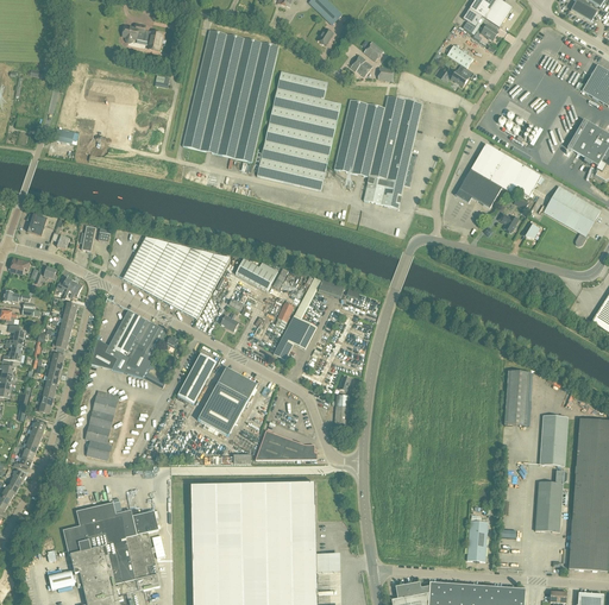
[(326,17),(332,11),(338,17),(343,13),(328,0),(320,0),(314,6),(326,17)]
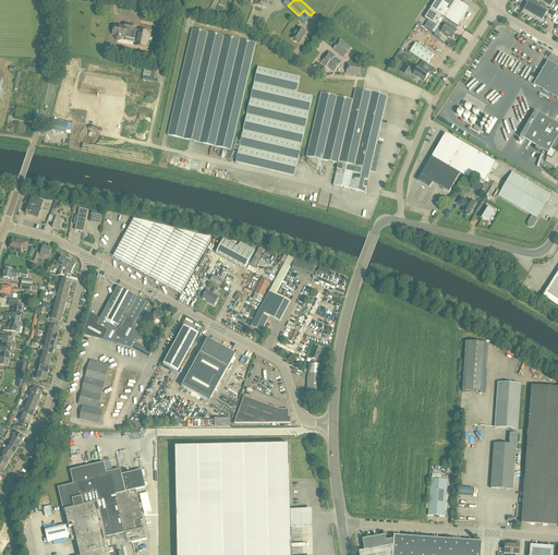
[(441,14),(446,16),(444,20),(446,21),(441,28),(447,33),(447,34),(447,35),(448,35),(449,35),(450,34),(451,36),(457,28),(455,27),(457,24),(458,24),(470,7),(460,0),(434,0),(431,7),(424,15),(436,23),(441,14)]
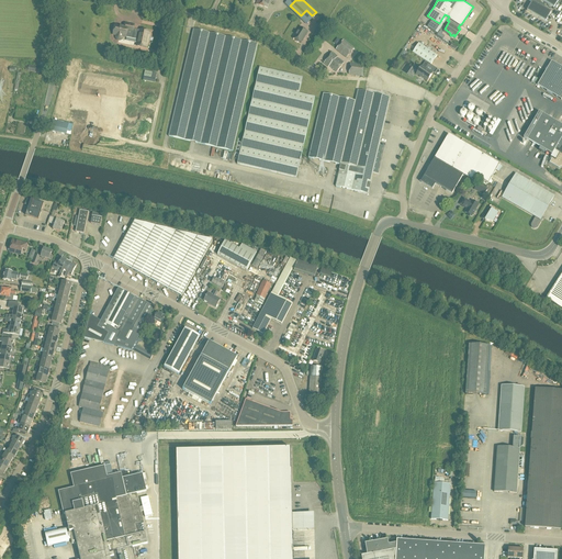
[(546,19),(551,9),(536,0),(531,0),(527,8),(546,19)]
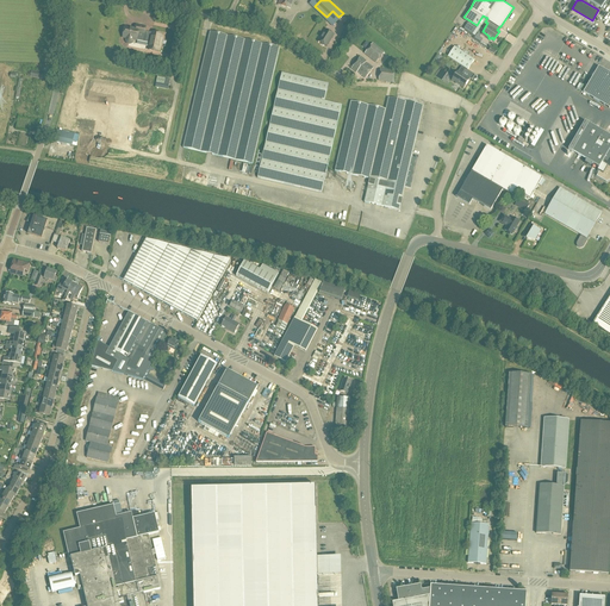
[(136,23),(135,26),(125,24),(123,35),(126,35),(126,36),(126,38),(126,39),(128,41),(129,41),(130,41),(131,41),(132,39),(134,38),(134,37),(137,37),(143,38),(143,35),(144,31),(145,25),(136,23)]
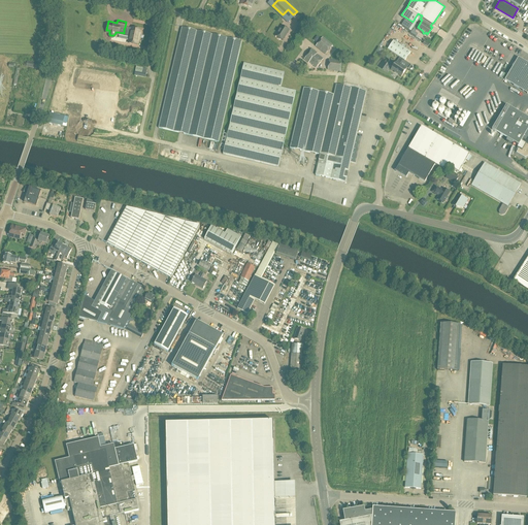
[(283,38),(289,28),(282,23),(275,33),(276,34),(277,36),(279,37),(281,37),(283,38)]
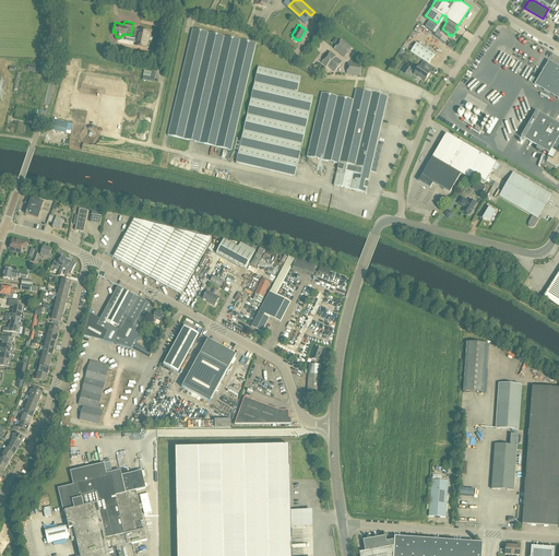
[(232,148),(244,94),(257,42),(192,26),(168,133),(232,148)]
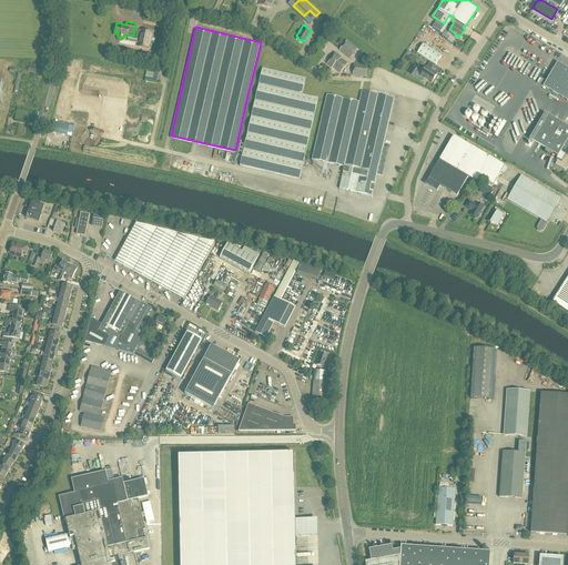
[(133,32),(133,36),(131,42),(139,43),(137,50),(146,52),(150,36),(140,33),(133,32)]
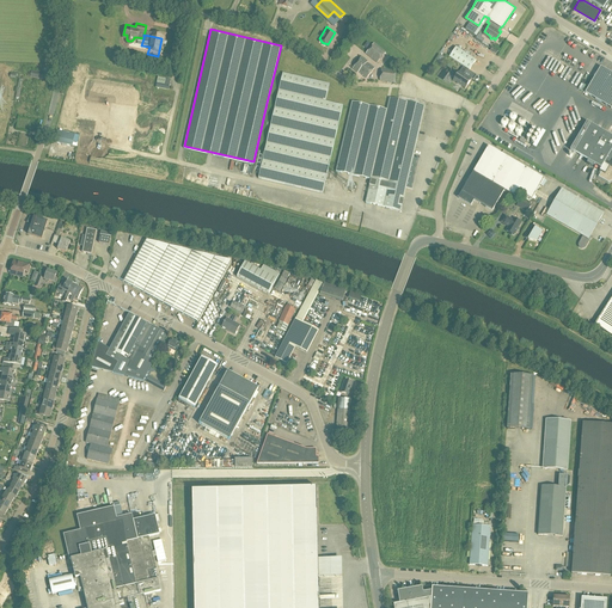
[(377,60),(385,50),(374,41),(366,50),(377,60)]
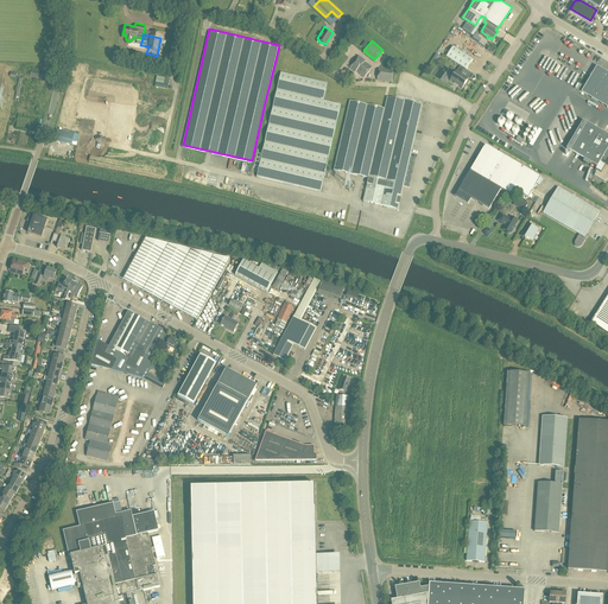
[(466,67),(473,57),(453,44),(447,53),(460,63),(456,69),(450,76),(455,80),(454,81),(457,83),(458,82),(462,84),(468,76),(461,71),(464,65),(466,67)]
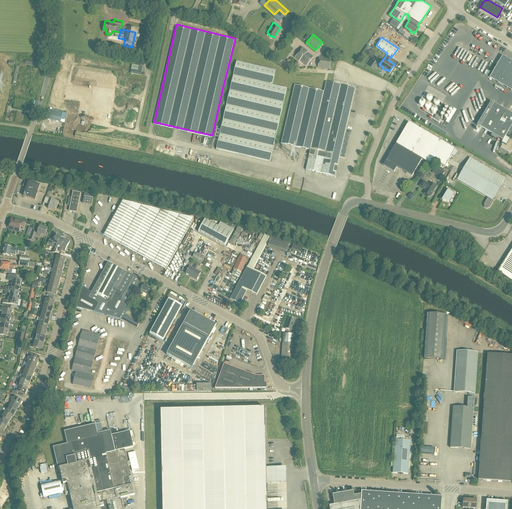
[(306,63),(313,55),(307,50),(308,49),(302,45),(295,55),(299,59),(300,58),(306,63)]
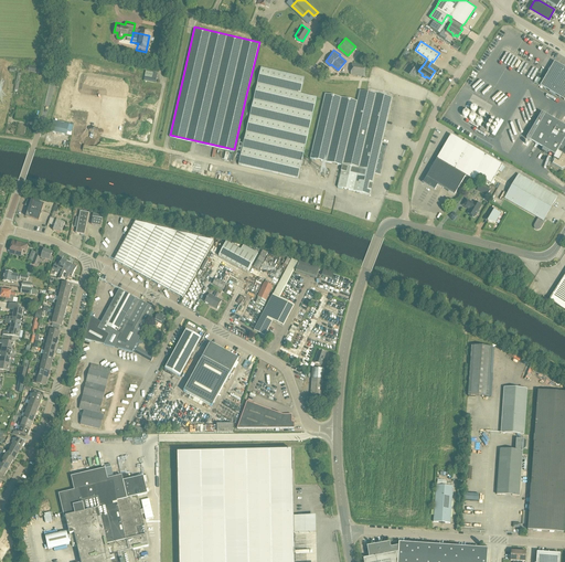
[(540,50),(525,74),(540,83),(564,97),(564,96),(564,65),(554,59),(540,50)]
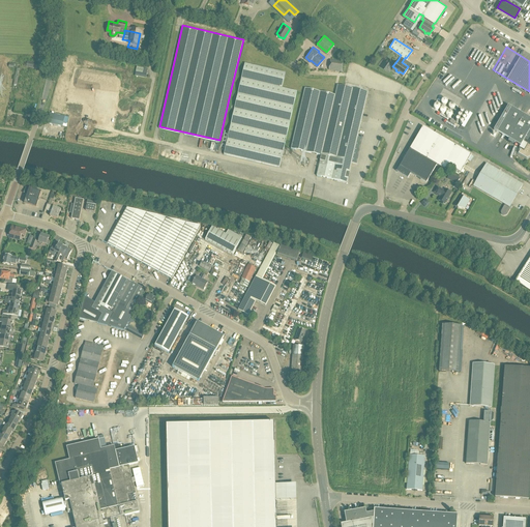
[(342,69),(343,59),(330,57),(329,67),(342,69)]
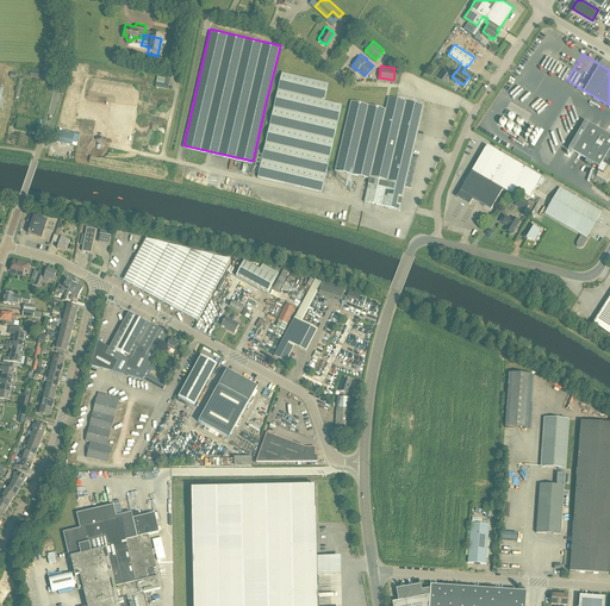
[(322,189),(329,155),(342,102),(324,98),(329,81),(281,70),(266,139),(257,175),(322,189)]
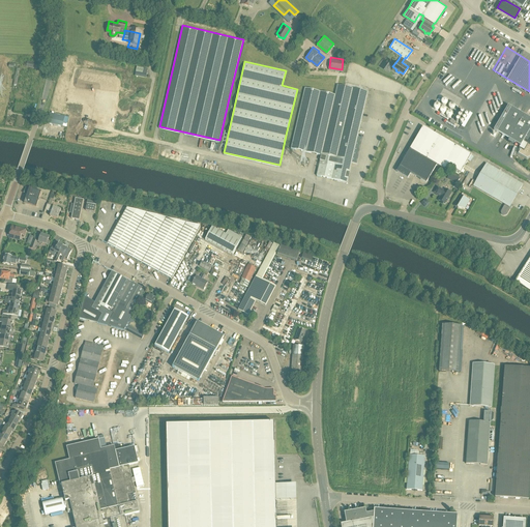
[(347,180),(367,89),(337,83),(335,92),(304,85),(291,146),(321,153),(317,173),(347,180)]
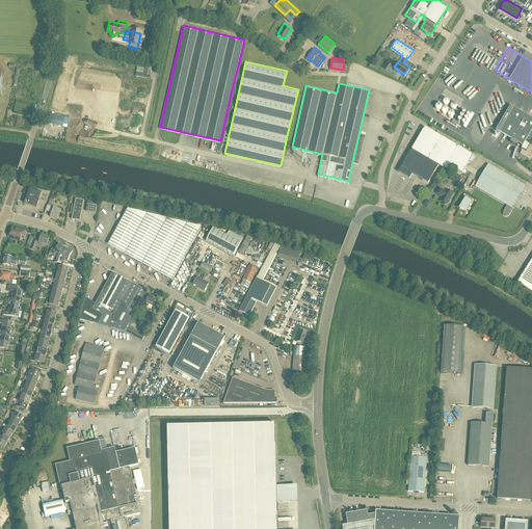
[(531,115),(513,105),(510,103),(496,128),(499,130),(523,143),(521,147),(526,149),(531,140),(531,147),(529,152),(530,152),(531,155),(531,154),(531,115)]
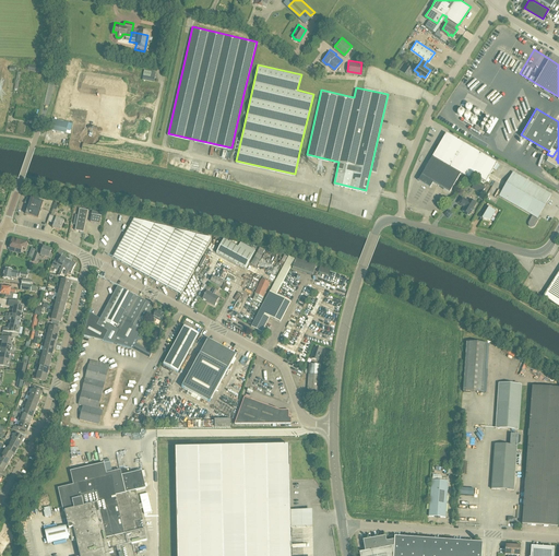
[(494,114),(487,128),(490,130),(496,115),(494,114)]
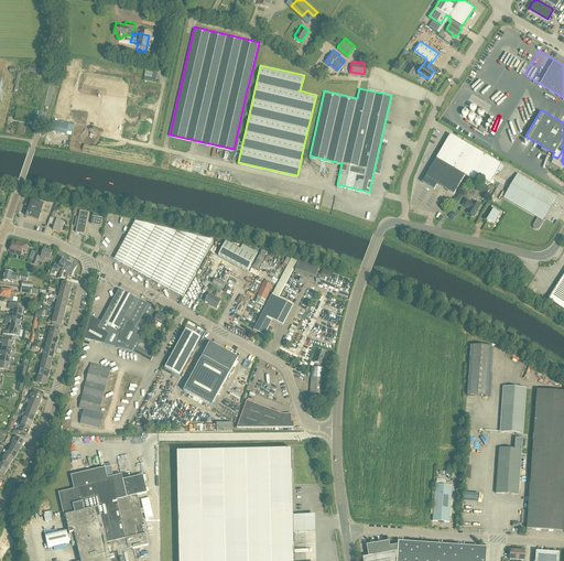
[(67,129),(67,118),(52,119),(52,129),(67,129)]
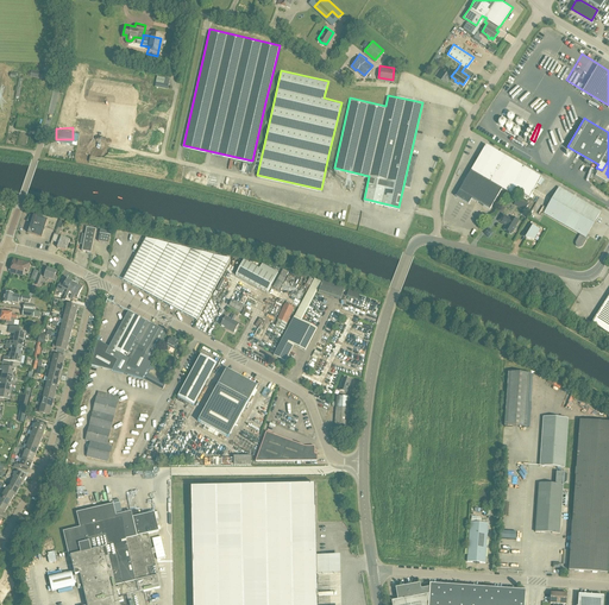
[(529,196),(541,175),(485,143),(456,194),(469,201),(471,196),(490,207),(502,187),(514,194),(518,189),(529,196)]
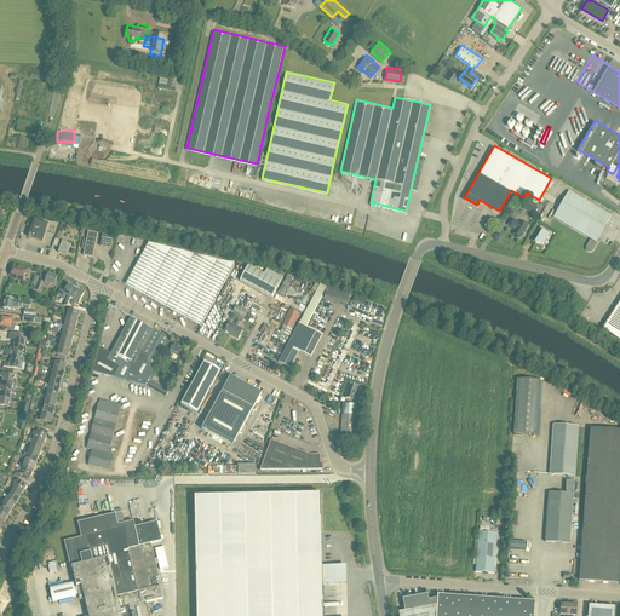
[(552,205),(549,211),(597,236),(612,208),(567,185),(556,206),(552,205)]
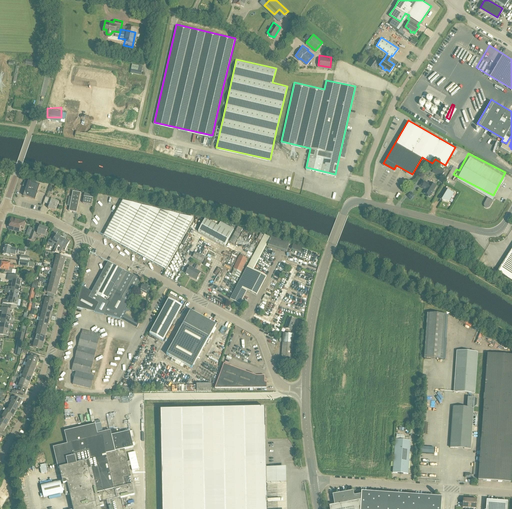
[(441,176),(444,170),(435,164),(432,170),(441,176)]
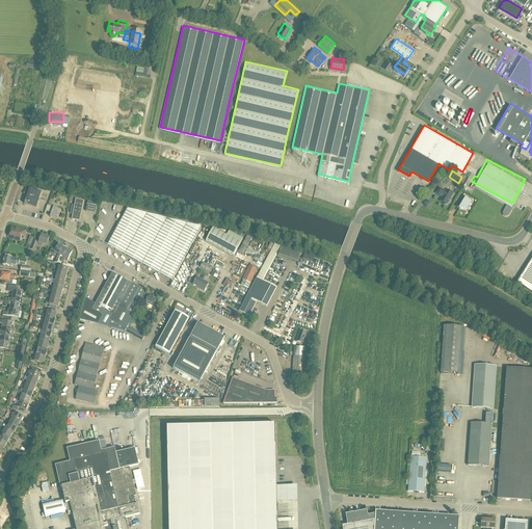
[(42,190),(29,186),(26,185),(25,188),(24,188),(23,191),(27,192),(24,202),(36,205),(42,190)]
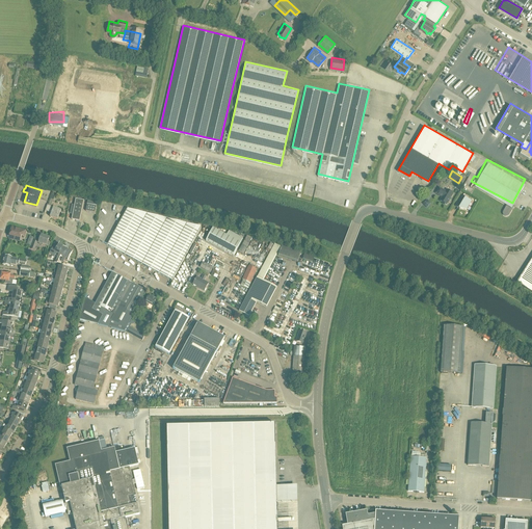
[(446,189),(439,185),(435,190),(442,194),(440,199),(447,203),(453,191),(446,187),(446,189)]
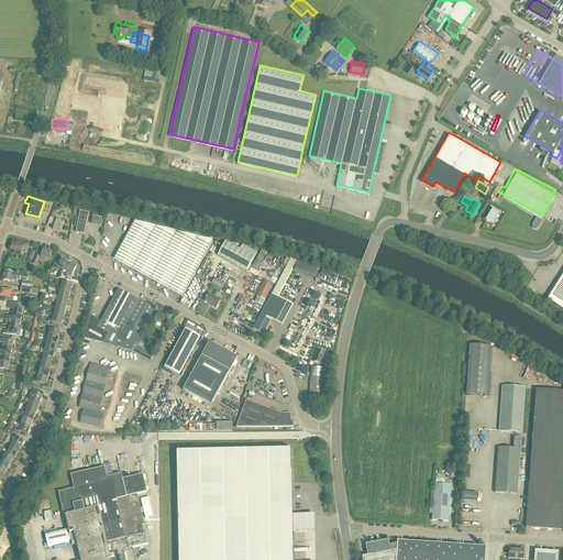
[(494,219),(498,211),(493,207),(493,206),(490,204),(487,209),(489,211),(486,218),(494,219)]
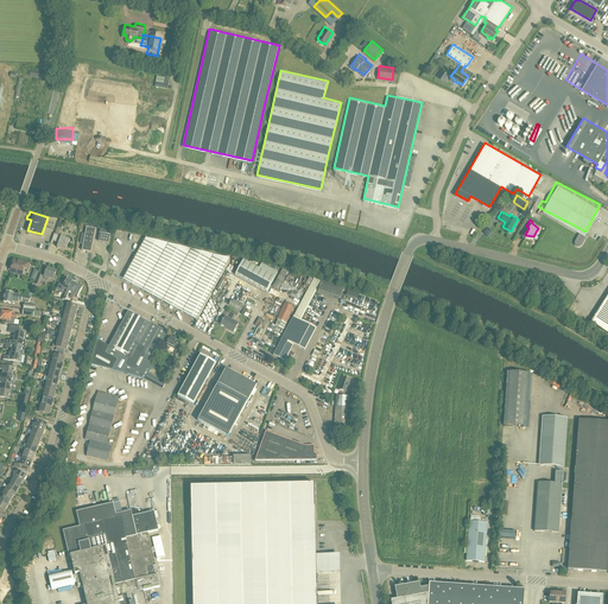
[(92,249),(96,227),(87,224),(82,248),(92,249)]
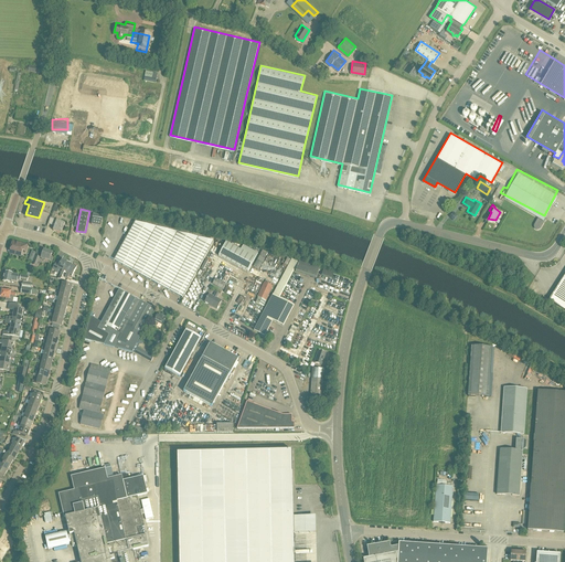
[(100,223),(103,213),(94,211),(92,221),(100,223)]
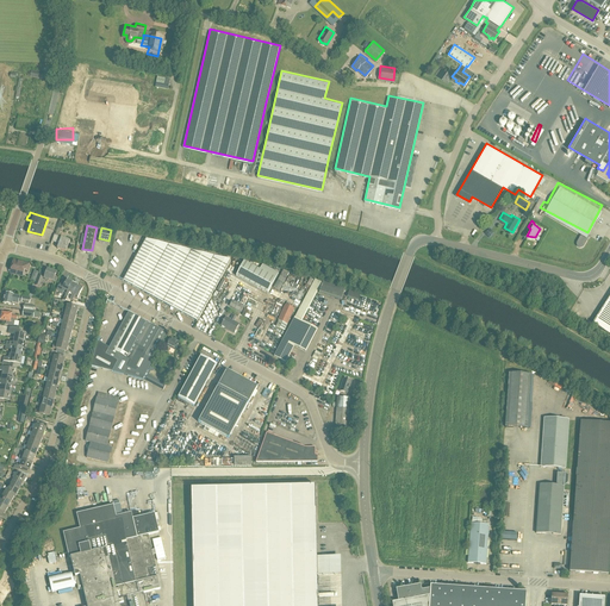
[(66,249),(70,238),(55,232),(51,238),(58,242),(57,245),(66,249)]
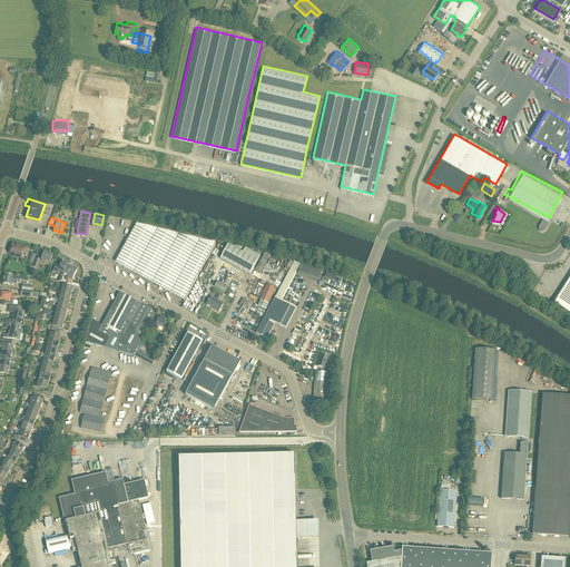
[(136,221),(115,261),(184,299),(216,241),(136,221)]
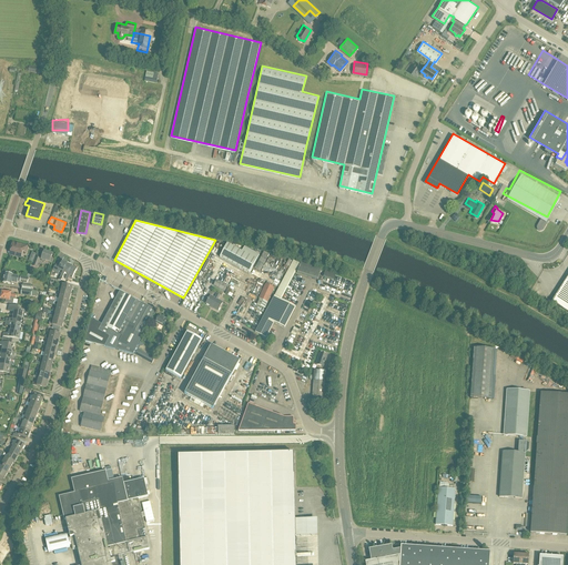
[(27,250),(28,243),(12,240),(9,252),(21,255),(23,249),(27,250)]
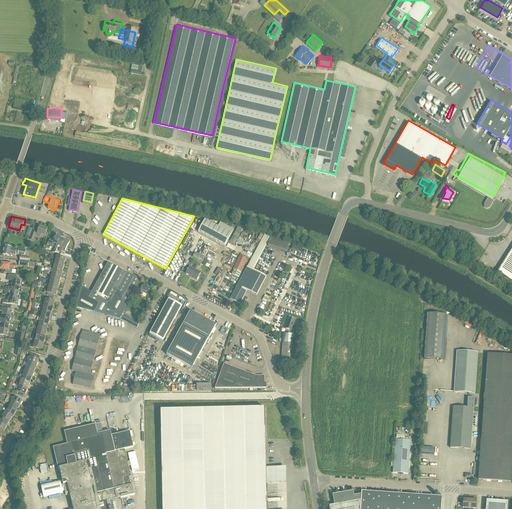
[(218,224),(205,216),(198,229),(225,244),(234,227),(220,219),(218,224)]
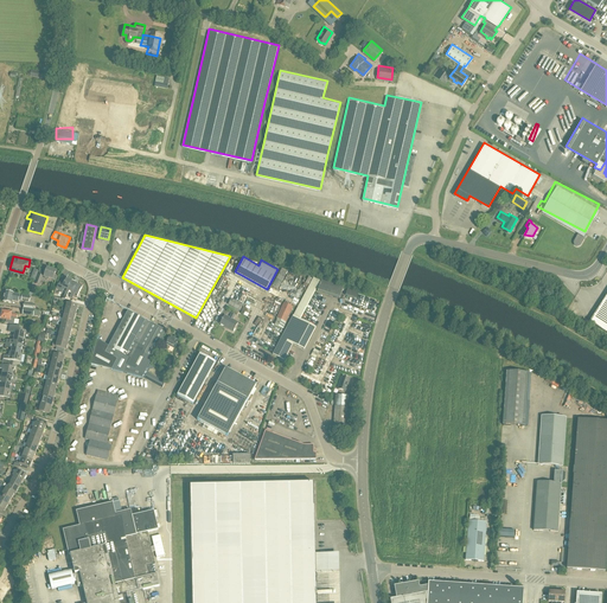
[(56,277),(57,274),(55,273),(56,268),(48,265),(44,274),(49,276),(49,275),(56,277)]
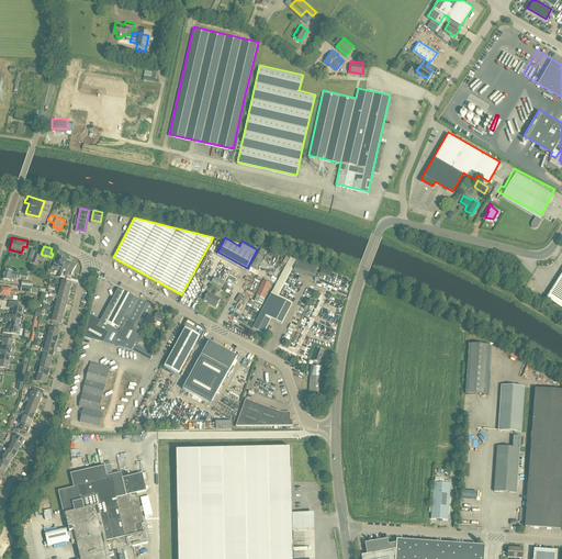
[(257,266),(267,249),(261,246),(251,263),(257,266)]
